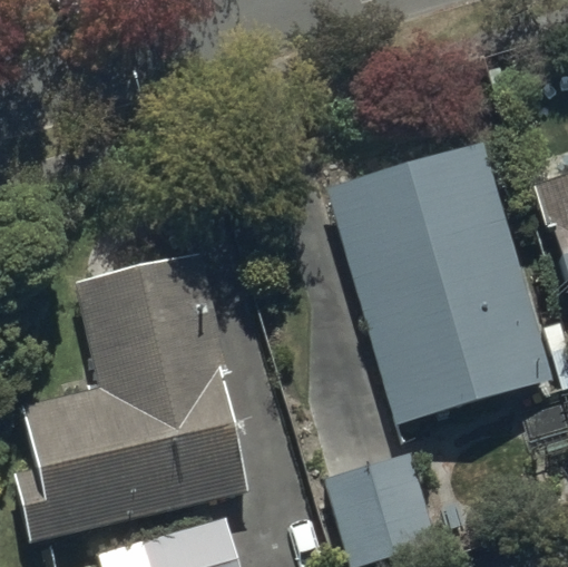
[(483,140),(325,188),(395,424),(554,378),(483,140)]
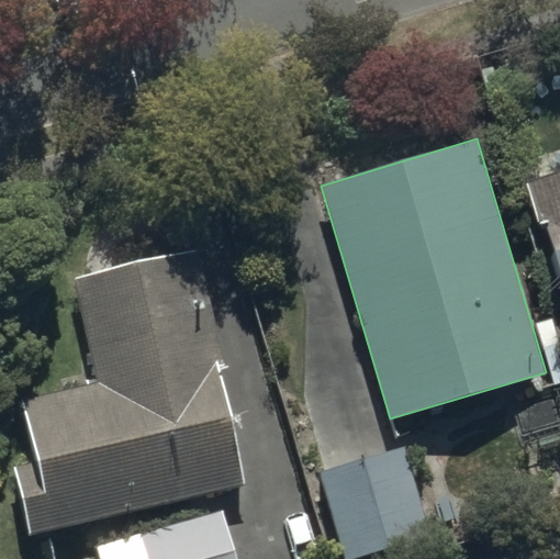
[(559,169),(526,180),(559,288),(559,169)]
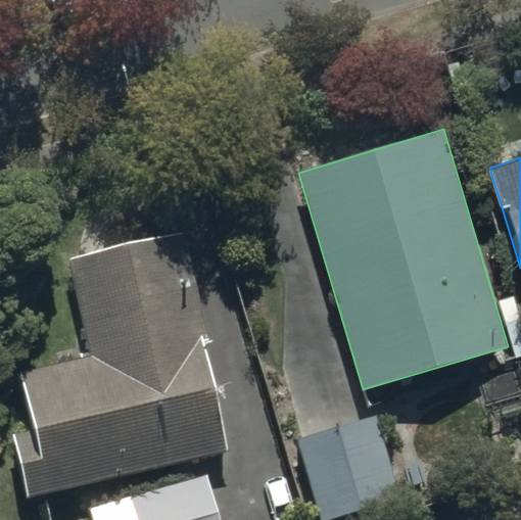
[(183,235),(70,257),(90,357),(17,371),(30,429),(11,433),(25,494),(228,454),(183,235)]
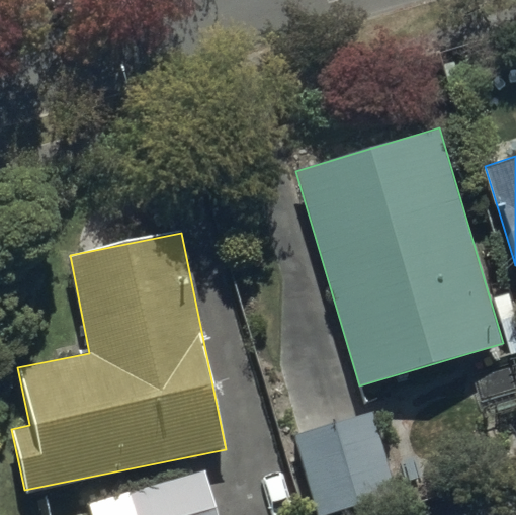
[(369,409),(292,430),(316,514),(328,514),(395,496),(369,409)]
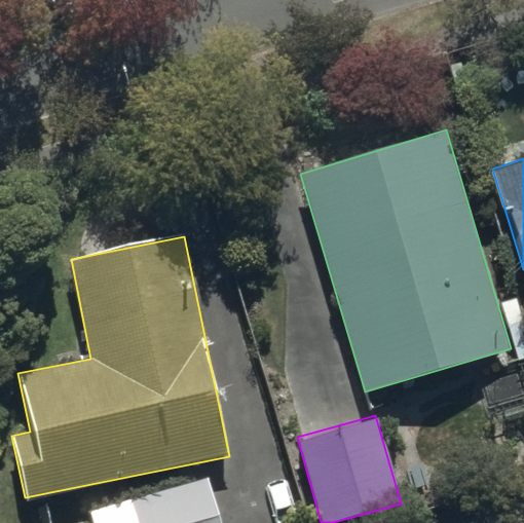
[(223,522),(211,477),(90,510),(94,522),(223,522)]
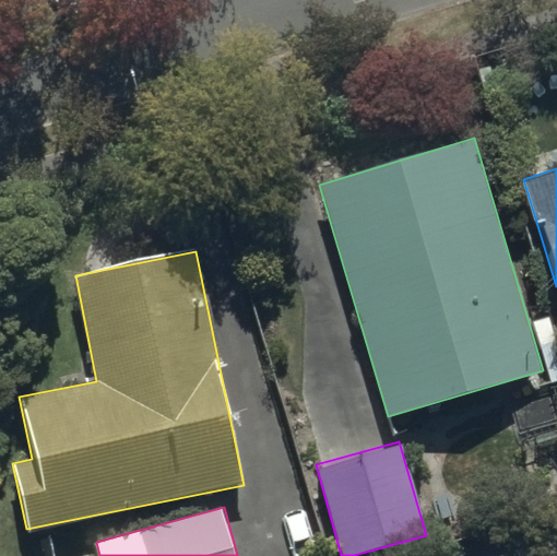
All buildings are outlined.
